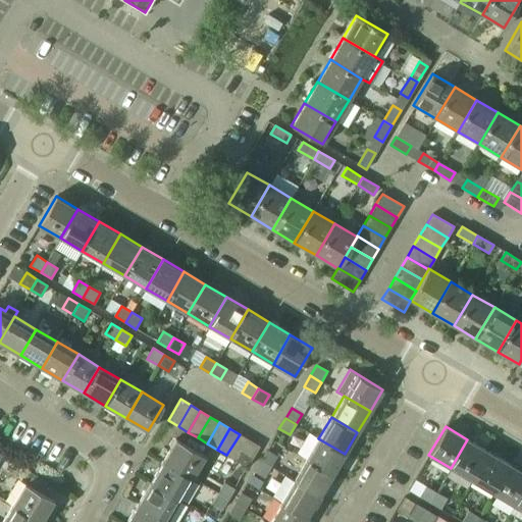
[(226,455),(237,461),(249,439),(240,434),(226,455)]
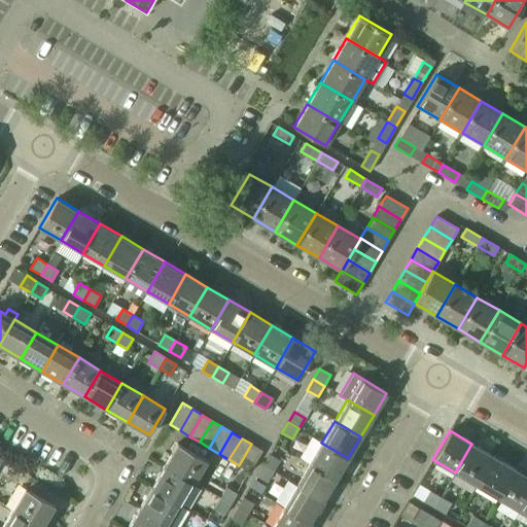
[(164,465),(194,483),(201,487),(213,464),(177,443),(164,465)]
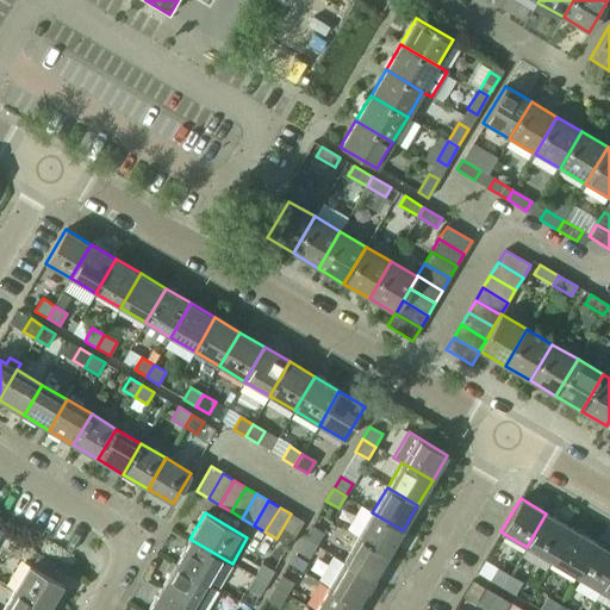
[(358,536),(388,554),(403,530),(372,512),(358,536)]
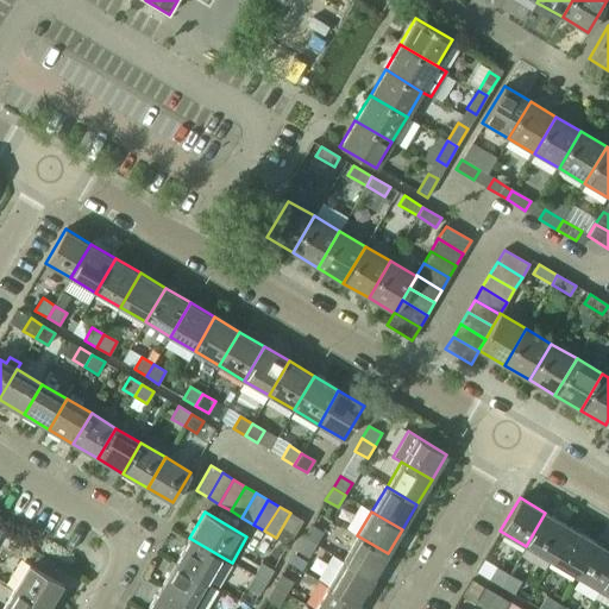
[(276,538),(288,545),(302,520),(290,513),(276,538)]
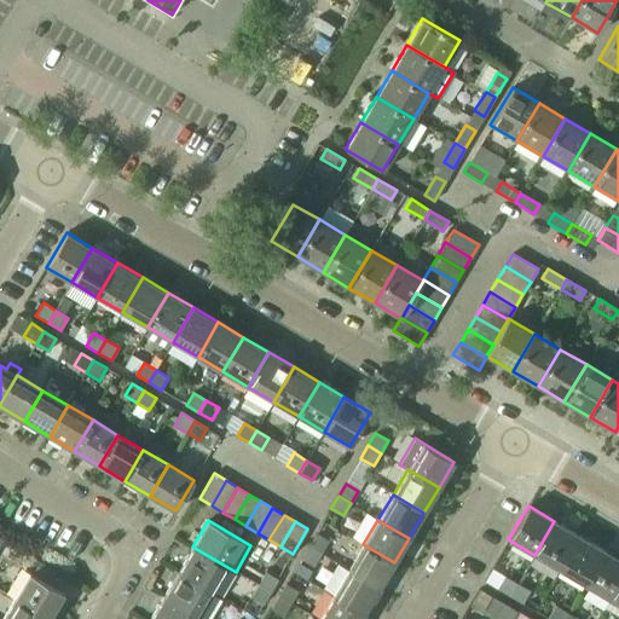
[(534,555),(560,570),(579,536),(554,521),(534,555)]
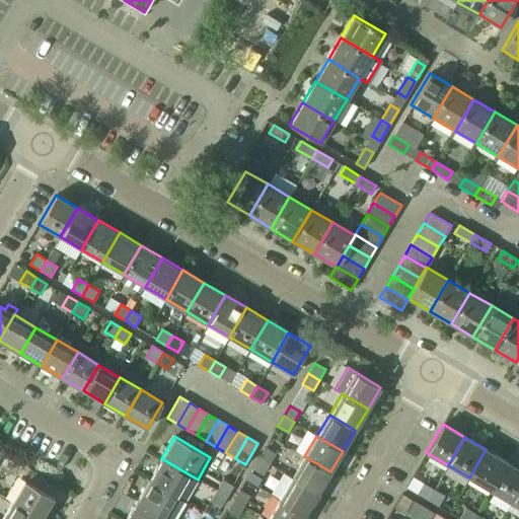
[(258,458),(269,464),(275,453),(265,447),(258,458)]
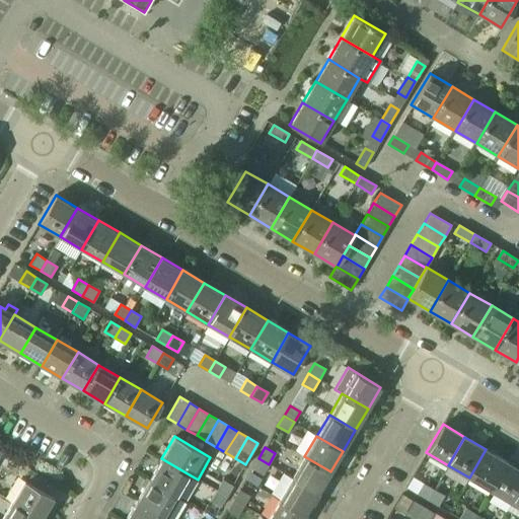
[(469,477),(491,490),(507,462),(486,449),(469,477)]
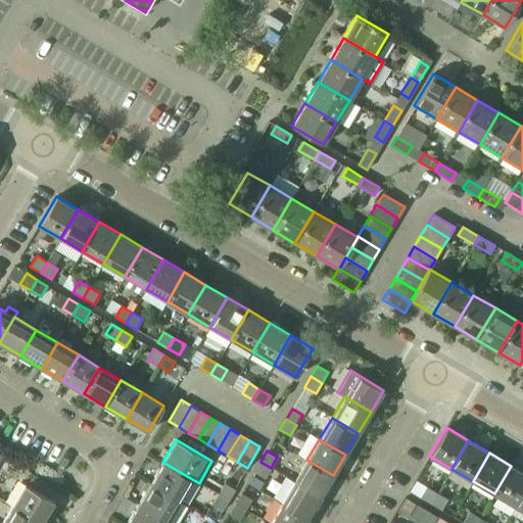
[(294,481),(320,496),(333,475),(306,460),(294,481)]
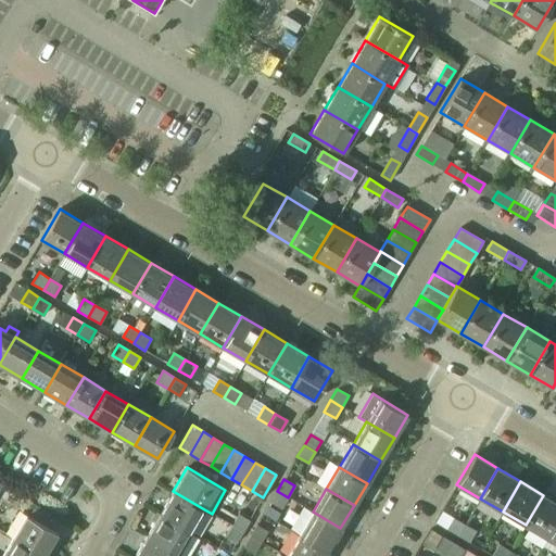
[(160,514),(191,532),(204,509),(173,491),(160,514)]
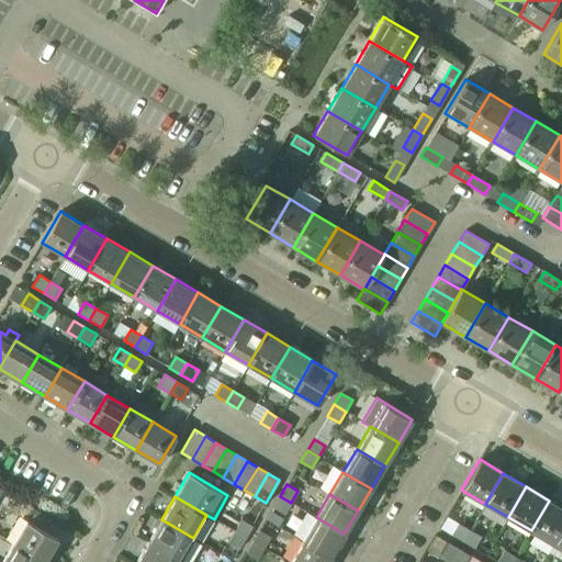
[(273,507),(284,514),(291,503),(280,496),(273,507)]
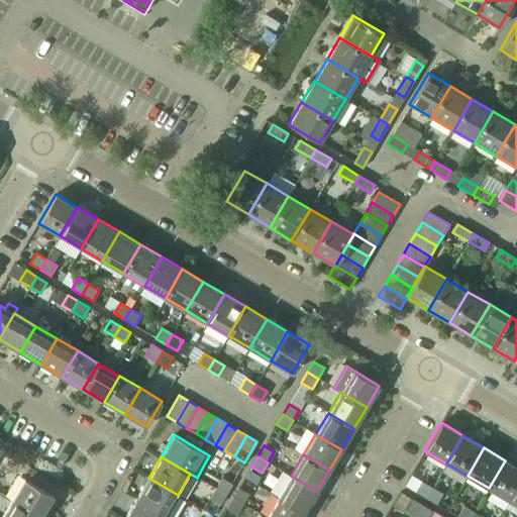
[(489,488),(509,500),(516,487),(516,467),(505,460),(489,488)]
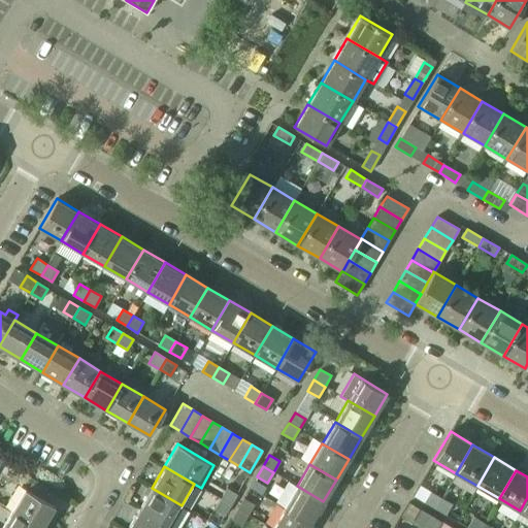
[(284,507),(310,523),(323,501),(297,486),(284,507)]
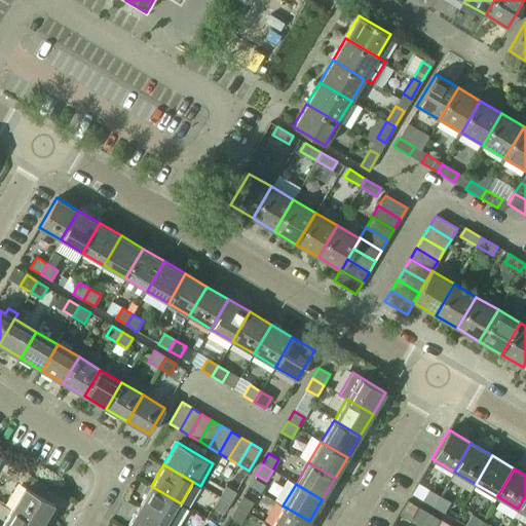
[(139,506),(167,524),(181,503),(151,486),(139,506)]
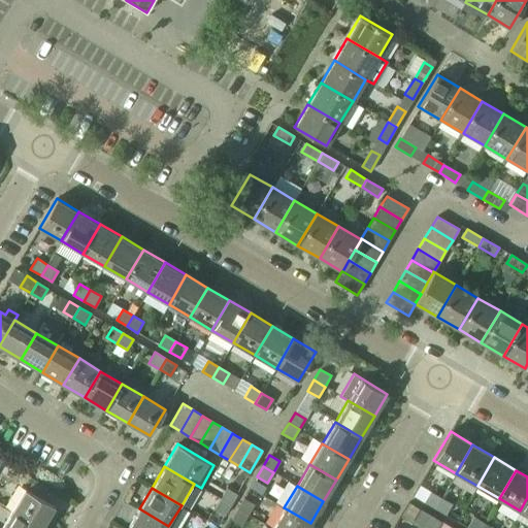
[(220,498),(230,504),(237,494),(226,488),(220,498)]
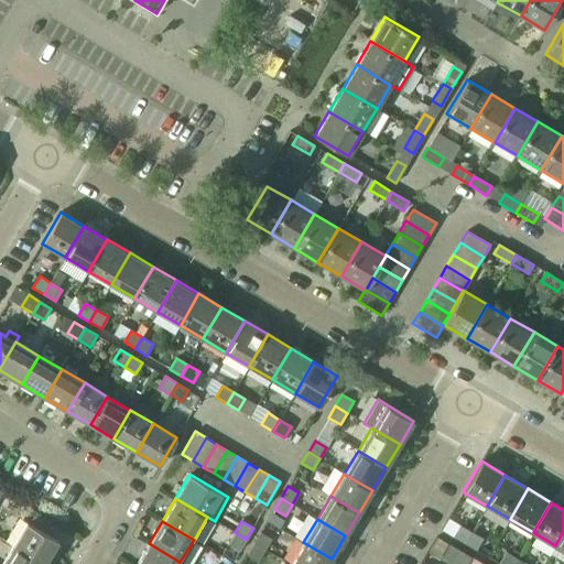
[(13,545),(43,563),(44,563),(58,541),(26,522),(13,545)]
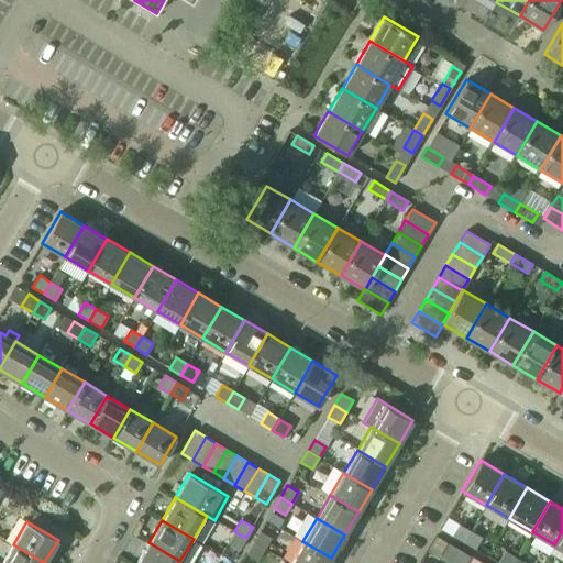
[(452,536),(464,542),(471,531),(459,523),(452,536)]
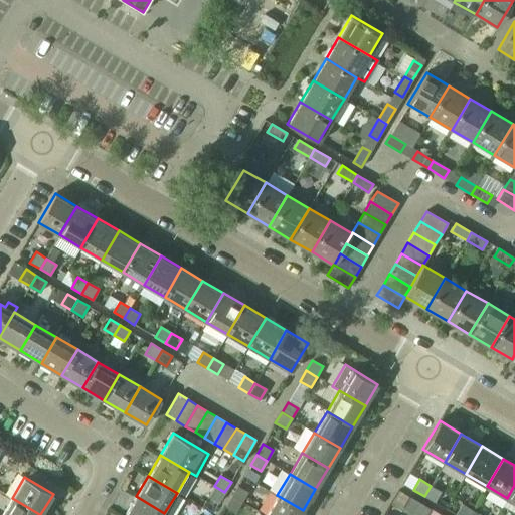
[(208,496),(218,503),(224,492),(214,486),(208,496)]
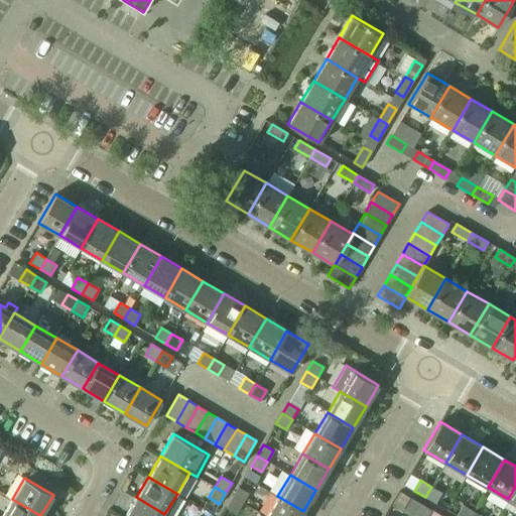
[(232,497),(242,503),(249,493),(238,487),(232,497)]
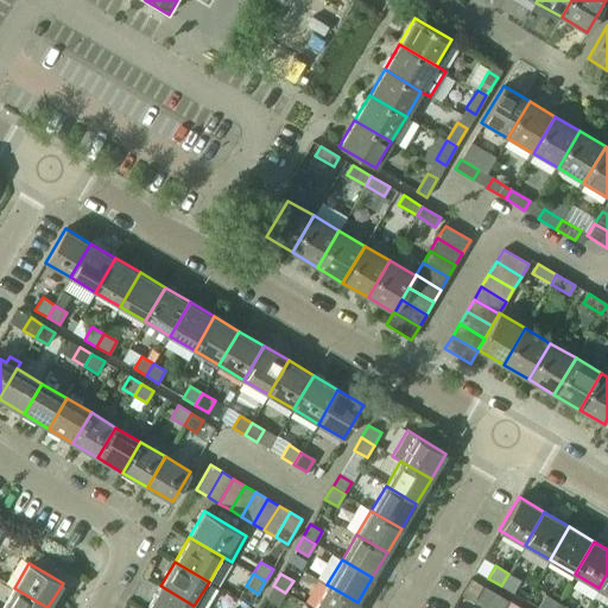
[(501,586),(513,593),(520,581),(508,574),(501,586)]
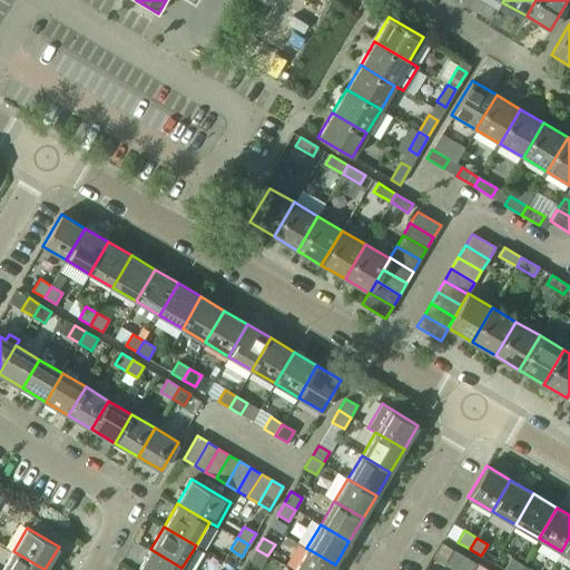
[(293,569),(332,569),(335,564),(306,548),(293,569)]
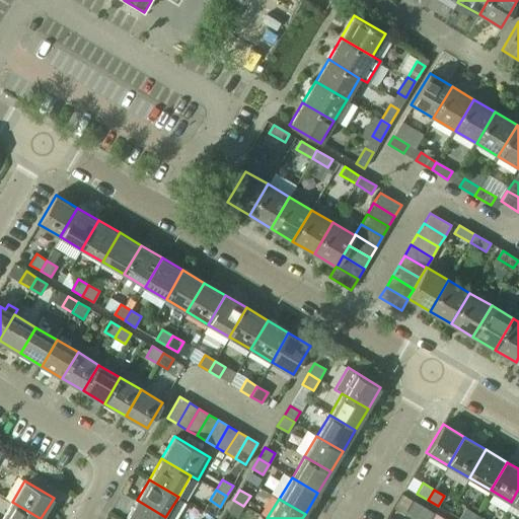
[(125,518),(164,518),(165,517),(137,500),(125,518)]
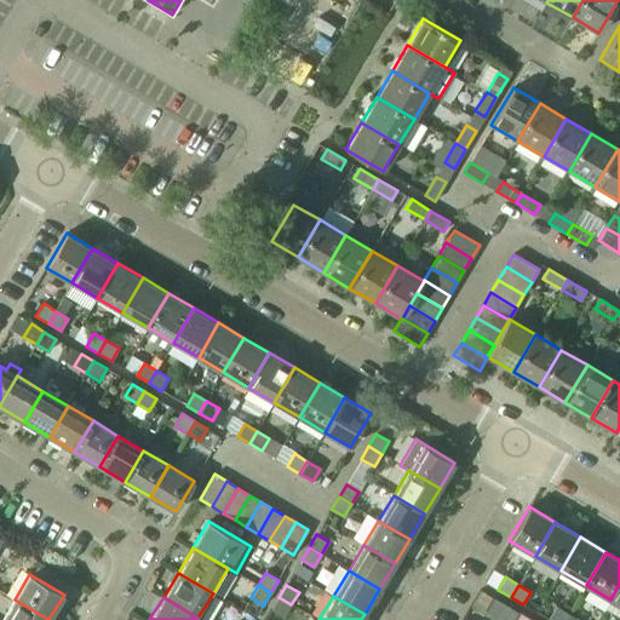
[(271,610),(283,618),(291,604),(279,597),(271,610)]
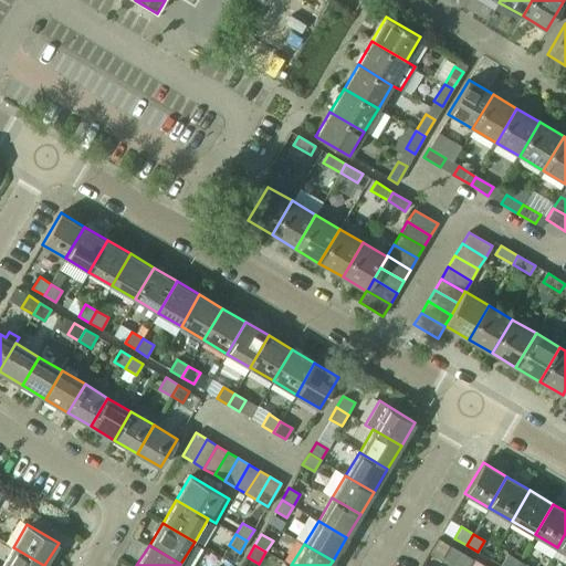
[(443,557),(454,564),(462,553),(450,546),(443,557)]
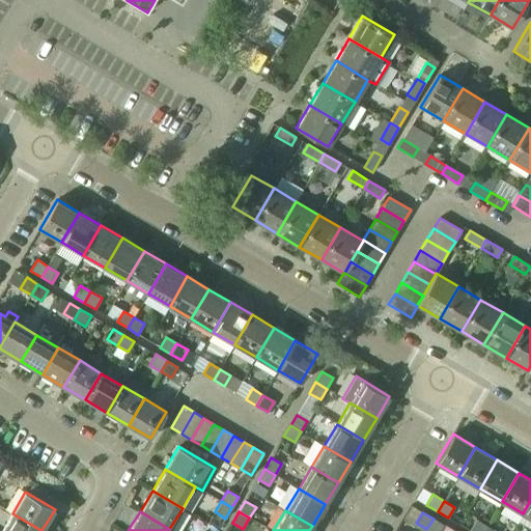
[(1,530),(40,530),(12,513),(1,530)]
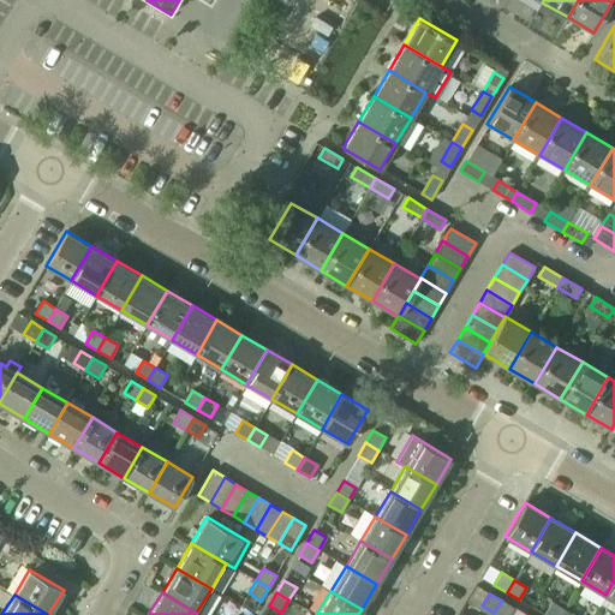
[(494,613),(497,614),(509,614),(514,608),(502,601),(494,613)]
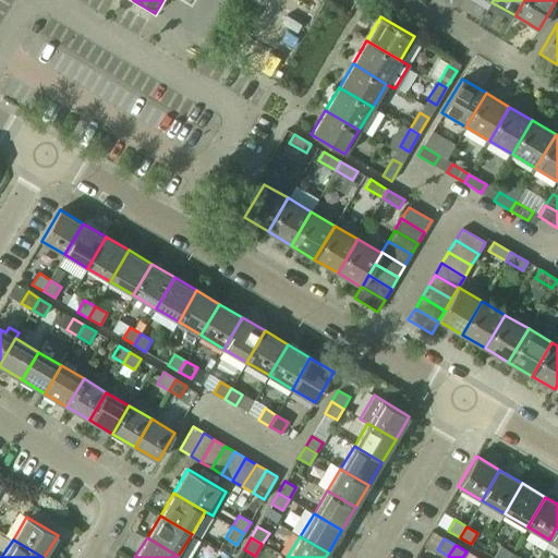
[(494,557),(495,557),(508,557),(511,553),(500,546),(494,557)]
